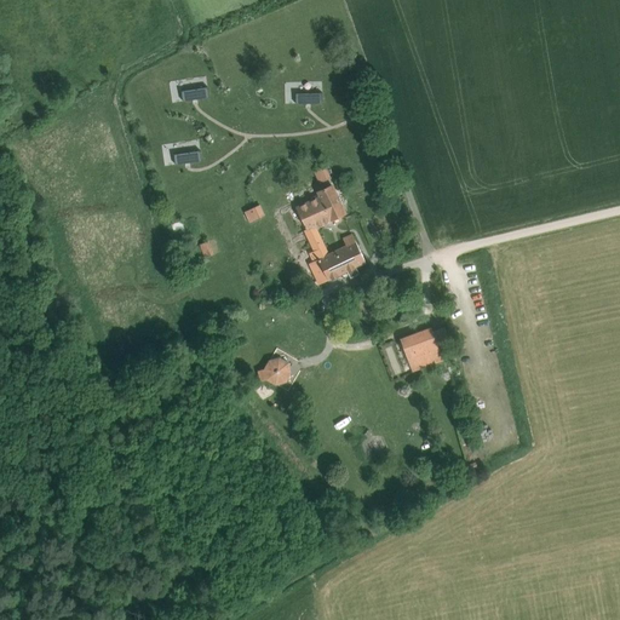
[(292,79),(291,91),(310,92),(311,80),(292,79)]
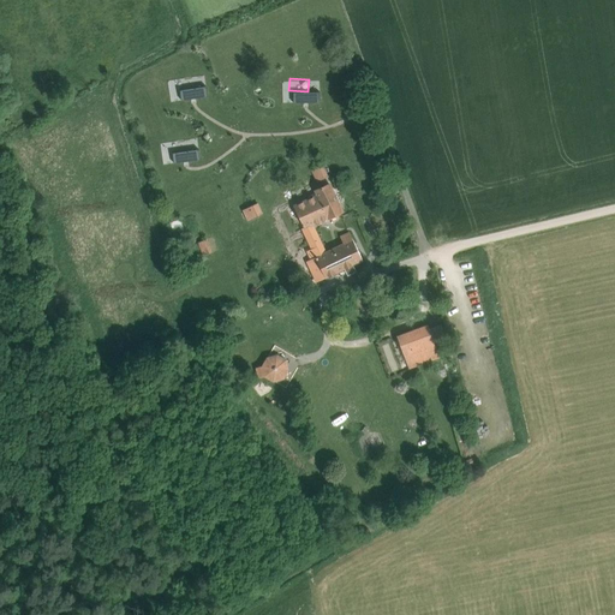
[(186,79),(186,91),(208,94),(209,81),(186,79)]
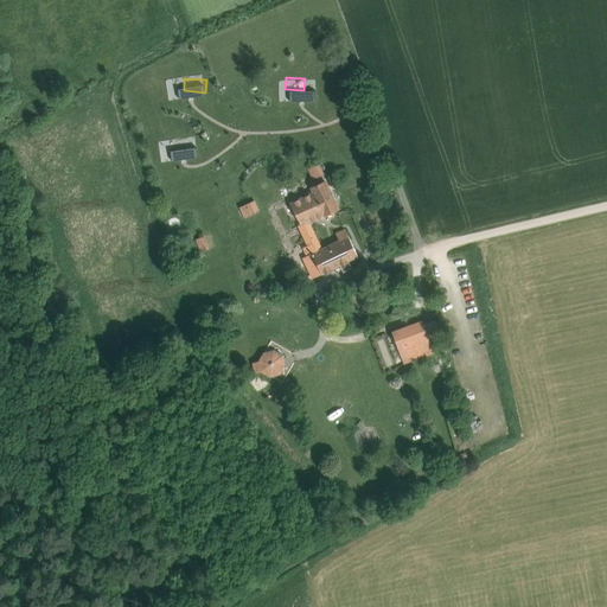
[(168,144),(167,157),(193,158),(195,146),(168,144)]
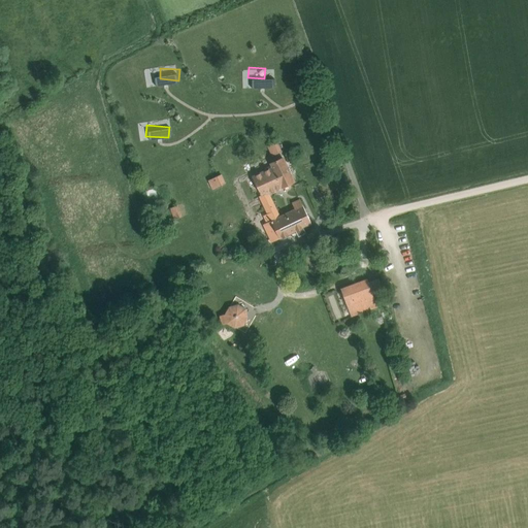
[(278,141),(267,144),(271,156),(282,152),(278,141)]
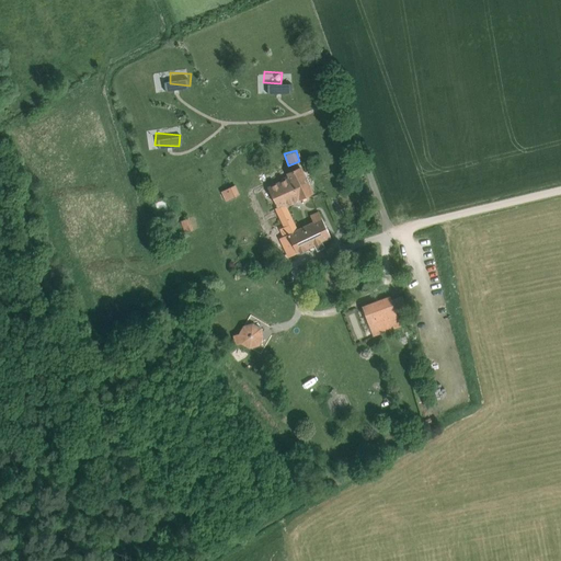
[(312,193),(300,168),(288,173),(289,178),(267,187),(279,206),(277,207),(275,208),(288,235),(279,239),(288,258),(313,245),(317,251),(323,248),(321,242),(331,237),(319,212),(310,216),(313,222),(297,230),(285,205),(299,198),(300,198),(312,193)]
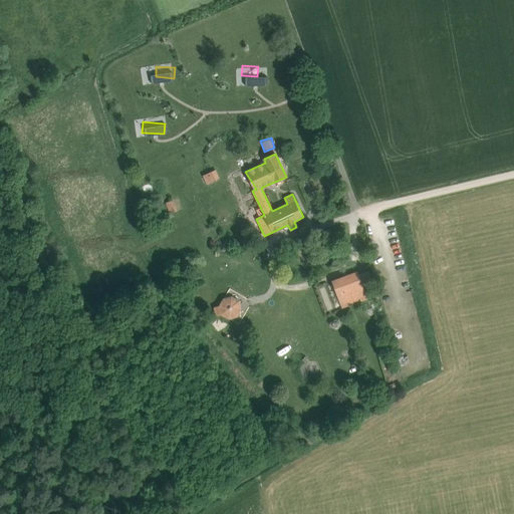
[(220,180),(216,170),(203,176),(207,185),(220,180)]
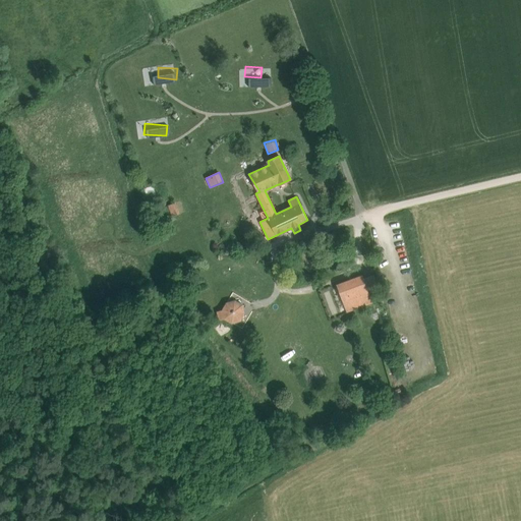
[(180,215),(176,203),(168,206),(172,217),(180,215)]
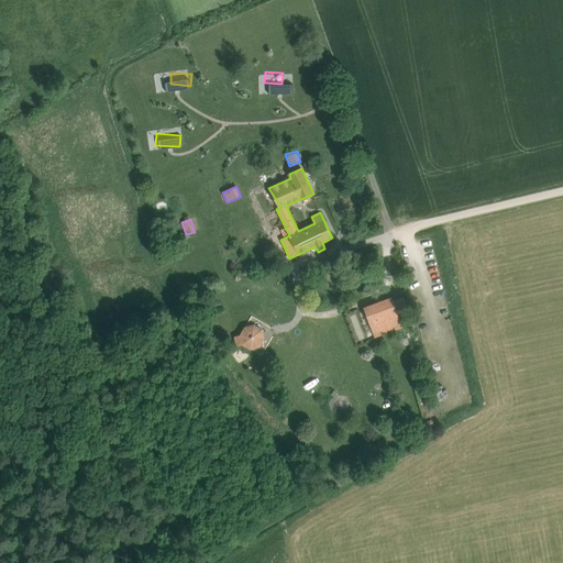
[(374,331),(390,326),(392,330),(401,327),(400,321),(399,321),(392,300),(365,309),(374,331)]
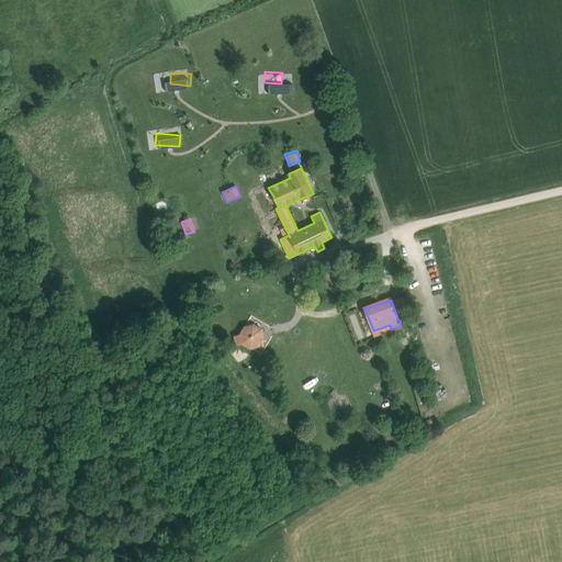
[(265,338),(261,328),(254,324),(244,326),(239,335),(233,336),(236,346),(242,345),(249,349),(259,347),(265,338)]
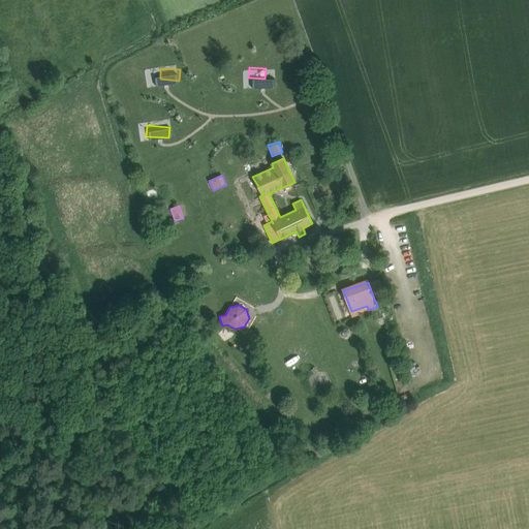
[(373,351),(374,359),(383,358),(382,349),(373,351)]
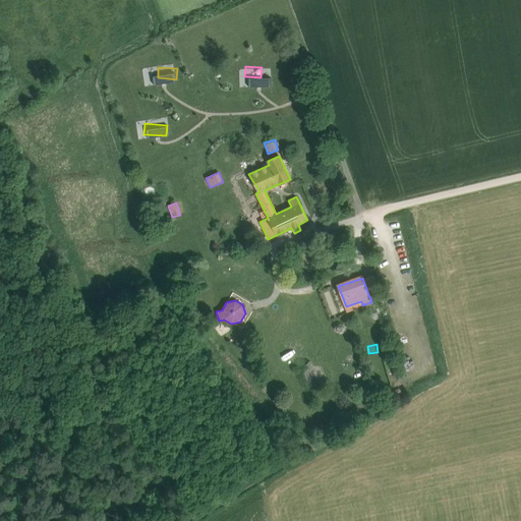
All buildings are outlined.
